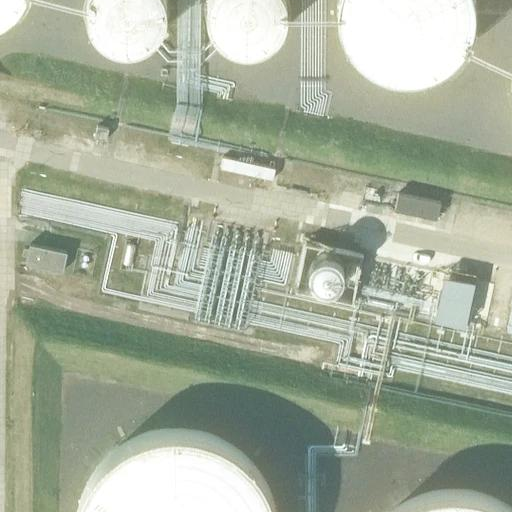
[(0,0),(0,16),(2,16),(5,14),(8,12),(11,9),(15,6),(18,3),(19,0),(0,0)]
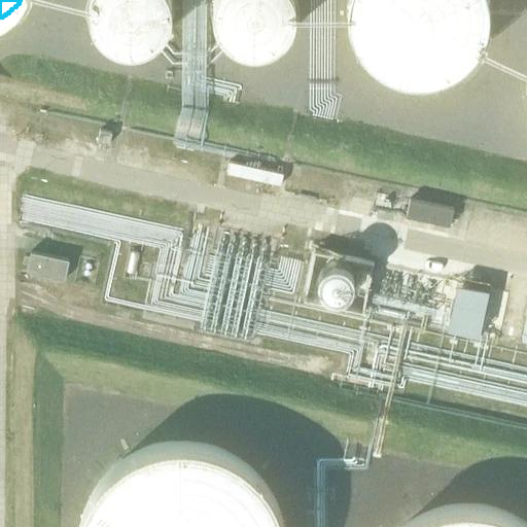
[(162,34),(164,31),(166,28),(168,25),(169,22),(170,19),(171,15),(171,12),(172,8),(172,5),(171,2),(171,0),(90,0),(90,2),(89,5),(89,8),(90,12),(90,15),(91,19),(92,22),(93,25),(95,28),(97,31),(99,34),(101,36),(104,38),(106,40),(109,42),(112,44),(115,45),(118,46),(121,47),(126,48),(129,48),(132,48),(136,48),(139,47),(142,46),(145,45),(148,44),(151,42),(154,40),(157,38),(160,36),(162,34)]
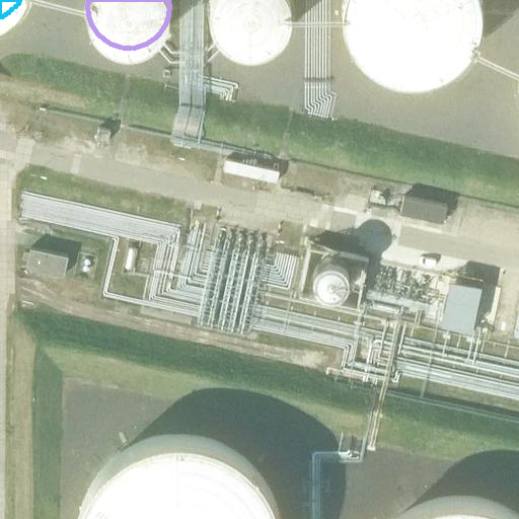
[(209,0),(209,3),(209,6),(209,9),(210,12),(210,16),(211,19),(212,22),(214,25),(215,28),(217,31),(219,33),(222,36),(224,39),(227,41),(230,43),(233,44),(236,45),(239,46),(242,47),(246,48),(249,48),(252,48),(256,47),(260,47),(263,46),(266,45),(269,43),(272,42),(275,40),(277,38),(280,34),(282,32),(284,29),(286,26),(287,23),(289,20),(290,17),(290,14),(291,11),(291,7),(291,4),(291,1),(290,0),(209,0)]
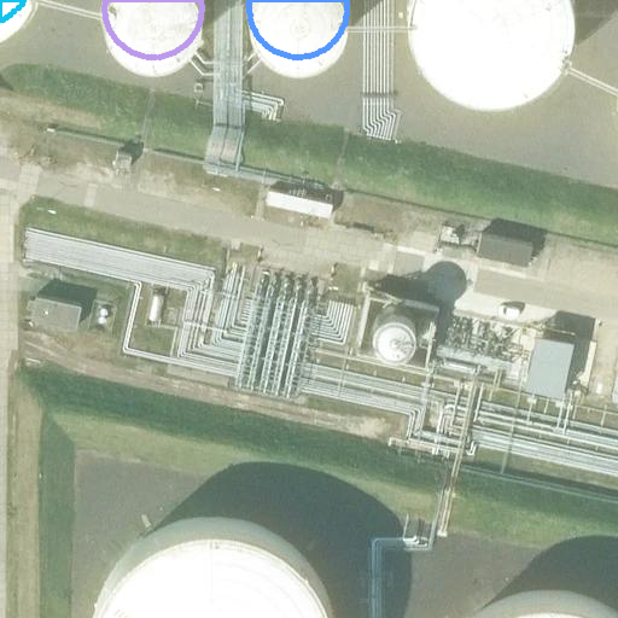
[(408,0),(408,4),(408,10),(408,15),(408,19),(409,24),(410,29),(412,34),(414,39),(417,44),(419,48),(421,53),(424,57),(427,60),(431,65),(435,69),(438,71),(442,75),(447,77),(450,80),(455,82),(460,85),(465,86),(470,88),(474,89),(479,89),(485,91),(490,91),(495,91),(500,89),(505,89),(511,88),(516,87),(520,85),(525,82),(529,81),(534,77),(538,75),(542,73),(546,69),(549,65),(553,62),(557,57),(559,53),(561,48),(564,45),(566,40),(567,35),(570,30),(571,25),(571,19),(572,15),(572,10),(572,5),(571,0),(408,0)]
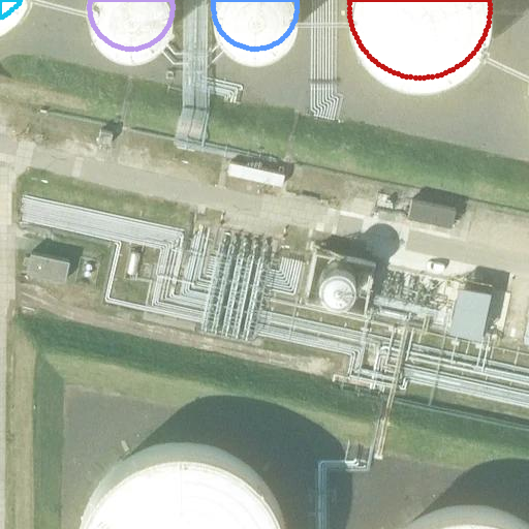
[(409,214),(454,222),(457,205),(413,195),(409,214)]
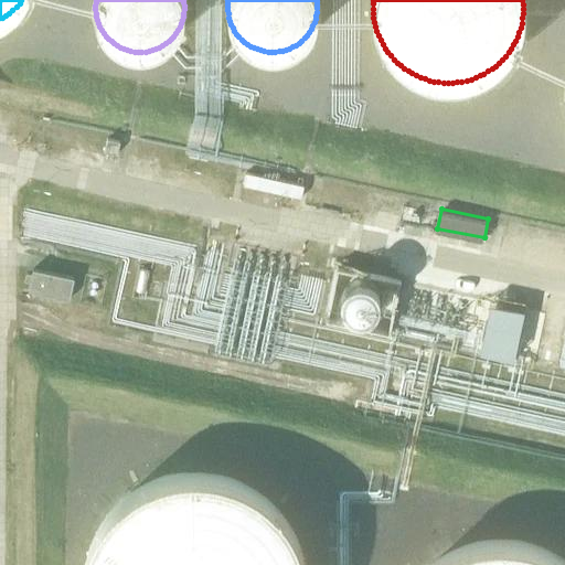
[(391,323),(401,277),(342,265),(333,312),(391,323)]
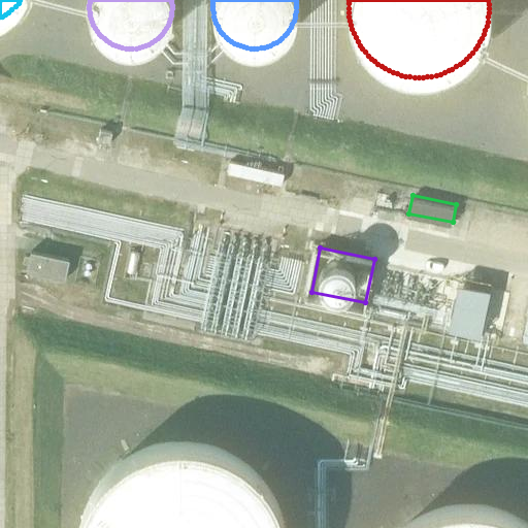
[(65,278),(69,258),(31,251),(26,270),(65,278)]
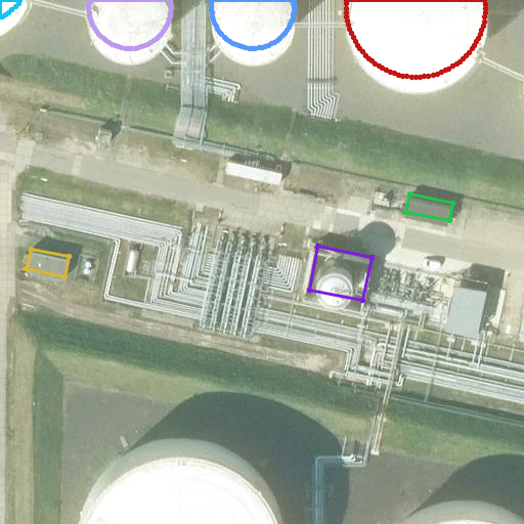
[(385,300),(391,276),(390,275),(390,274),(389,273),(388,273),(387,272),(385,272),(384,272),(382,273),(381,274),(376,298),(376,299),(378,300),(378,301),(380,301),(381,302),(382,302),(383,301),(385,301),(385,300)]
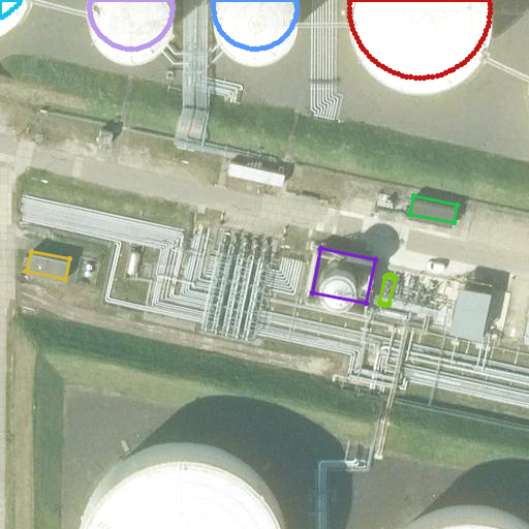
[(452,283),(450,282),(432,278),(431,279),(430,280),(429,282),(429,283),(428,284),(428,286),(429,288),(429,289),(430,290),(448,294),(449,293),(450,292),(452,291),(452,289),(453,289),(453,287),(453,286),(453,285),(452,284),(452,283)]
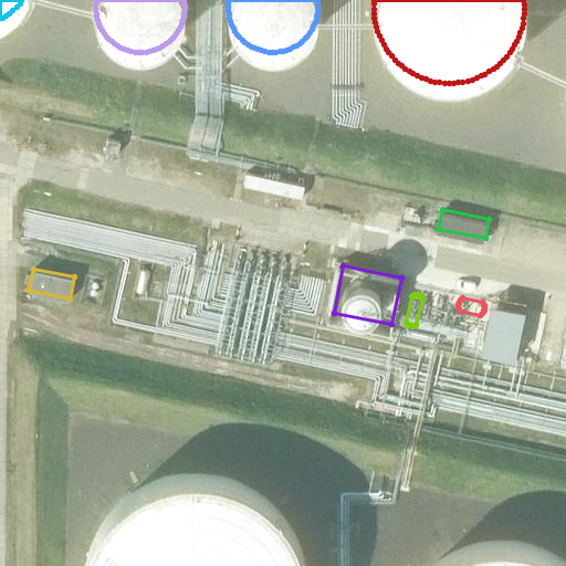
[(538,315),(537,314),(515,308),(514,310),(513,311),(511,312),(511,313),(511,314),(510,316),(511,318),(511,321),(512,322),(535,326),(536,326),(537,324),(538,323),(540,321),(540,320),(540,318),(540,317),(538,315)]
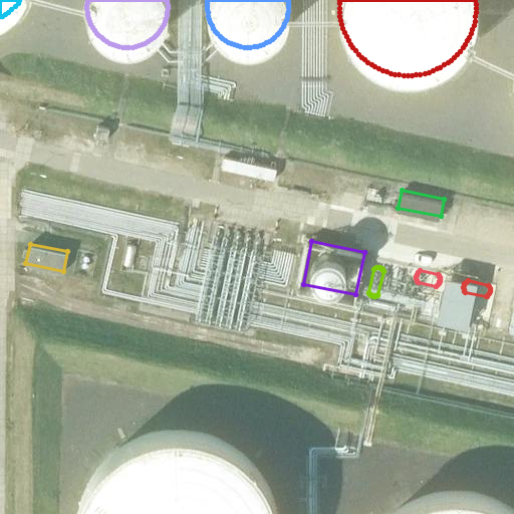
[(457,300),(456,300),(417,291),(415,292),(414,293),(413,295),(413,296),(413,297),(413,298),(413,299),(414,300),(415,301),(454,309),(455,309),(456,307),(457,306),(457,305),(458,305),(458,303),(457,302),(457,300)]
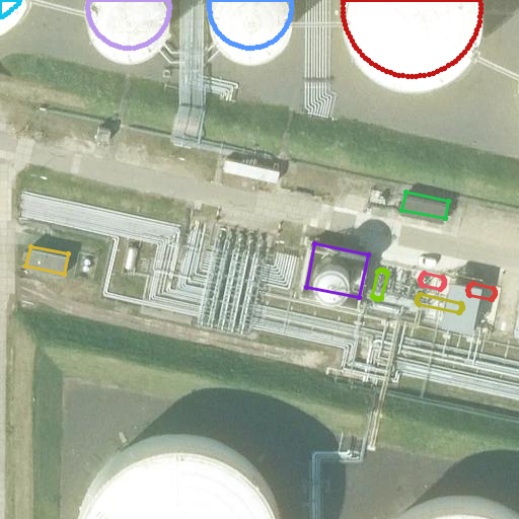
[(489,309),(488,308),(467,303),(466,304),(464,306),(464,307),(463,309),(463,310),(463,311),(463,312),(464,313),(464,314),(465,315),(485,320),(487,318),(488,317),(489,315),(490,314),(490,313),(490,312),(490,311),(489,309)]
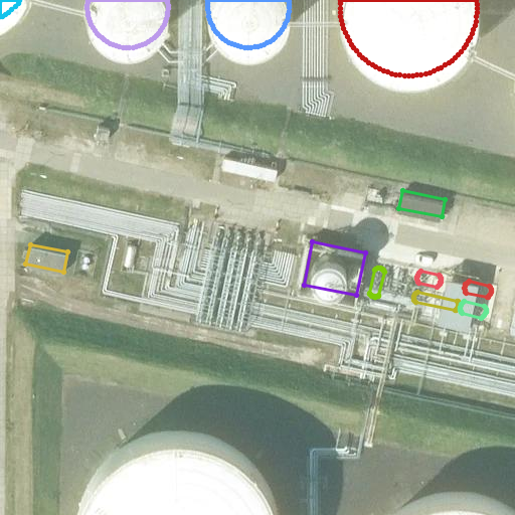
[(446,314),(446,313),(414,306),(413,307),(412,308),(411,310),(411,311),(411,313),(412,314),(412,315),(444,322),(445,321),(446,320),(446,319),(447,317),(447,315),(446,314)]
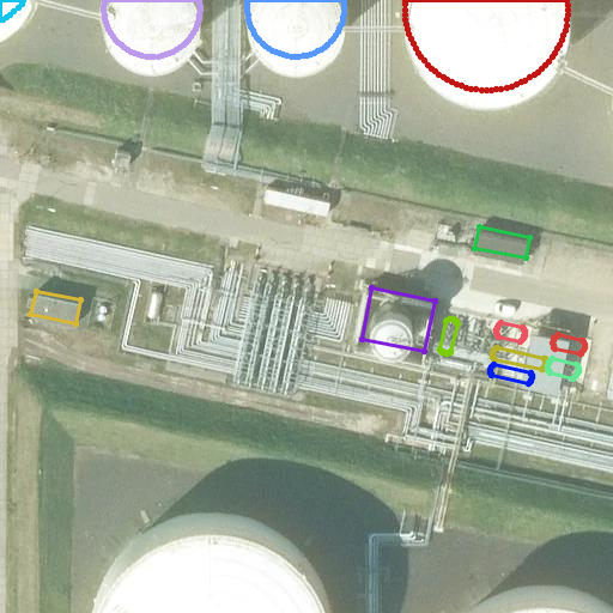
[(572,382),(571,381),(542,376),(541,376),(540,376),(540,377),(539,378),(539,381),(539,382),(540,383),(541,384),(570,390),(571,390),(572,389),(574,388),(574,386),(574,384),(574,383),(572,382)]
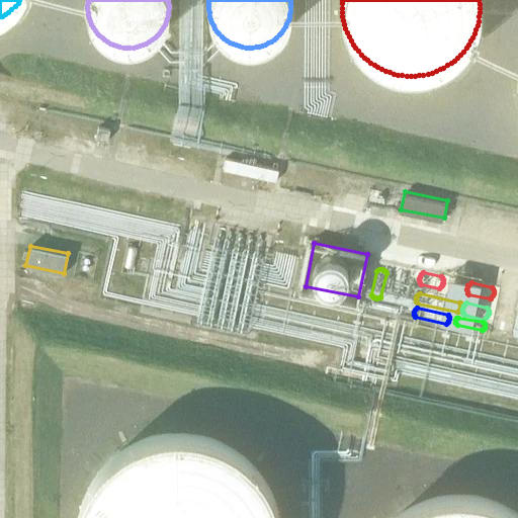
[(279,517),(278,512),(277,507),(276,503),(274,498),(272,493),(270,489),(268,484),(265,480),(263,476),(260,471),(257,467),(253,463),(250,459),(246,456),(242,453),(238,450),(236,448),(230,444),(223,441),(219,439),(213,437),(208,435),(204,434),(198,433),(193,432),(188,431),(183,431),(178,431),(173,431),(165,431),(163,432),(158,433),(153,434),(145,436),(141,438),(136,440),(131,442),(126,444),(122,447),(117,450),(113,453),(110,456),(104,462),(101,465),(97,469),(94,473),(92,478),(89,483),(87,487),(84,492),(82,497),(81,501),(79,506),(78,511),(77,516),(76,517),(279,517)]
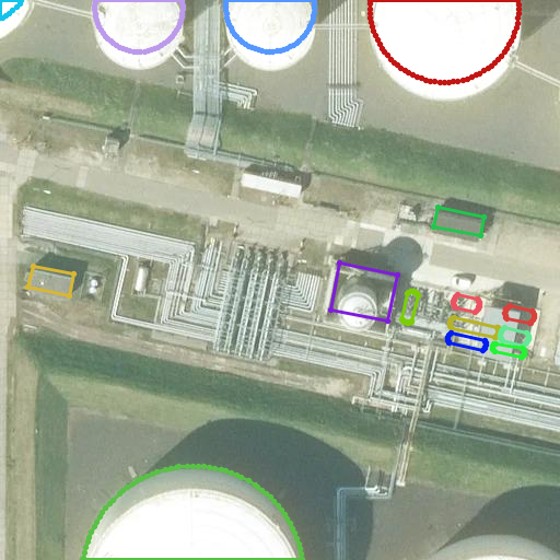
[(559,559),(559,553),(555,550),(550,548),(546,545),(538,541),(533,540),(527,538),(522,537),(516,536),(511,535),(505,534),(500,534),(494,534),(486,534),(480,535),(475,536),(469,537),(464,538),(459,540),(454,543),(446,546),(442,548),(436,551),(430,556),(426,559),(424,559),(559,559)]
